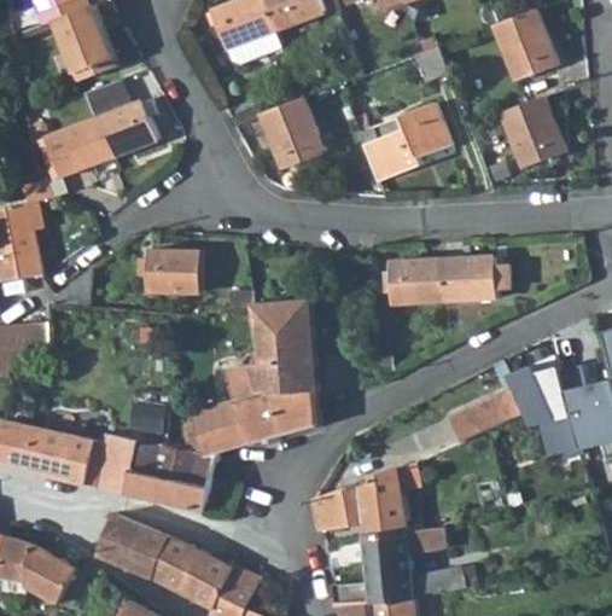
[(73,0),(31,0),(38,13),(41,25),(56,21),(79,12),(74,0),(73,0)]
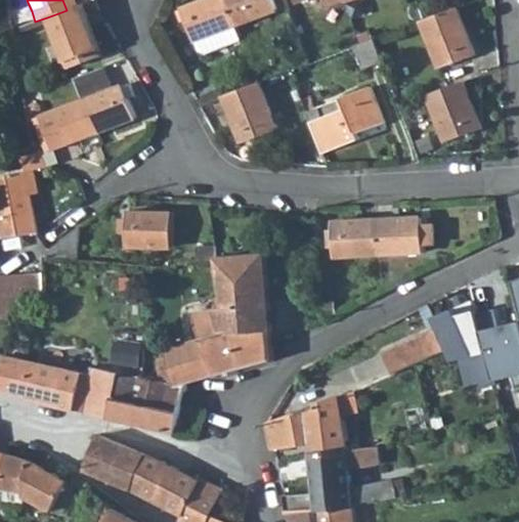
[(62,0),(67,10),(71,8),(68,0),(62,0)]
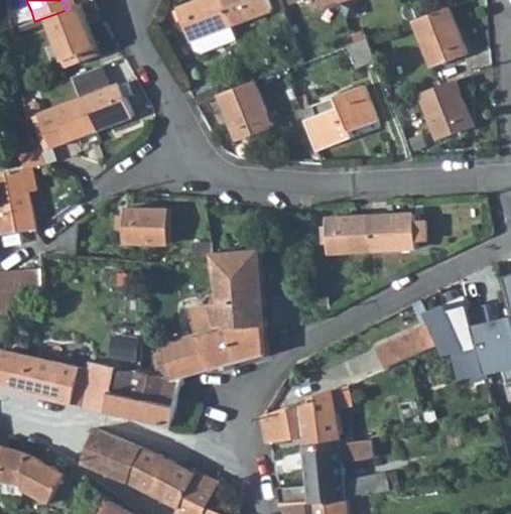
[(233,40),(228,26),(218,0),(202,0),(176,9),(187,40),(189,40),(193,50),(198,53),(218,46),(233,40)]
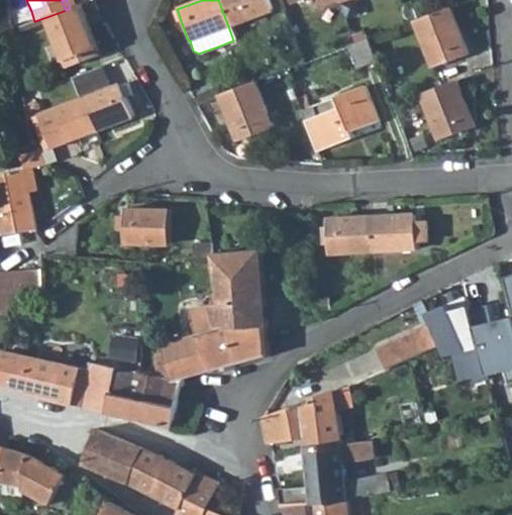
[(218,0),(228,26),(270,11),(265,0),(218,0)]
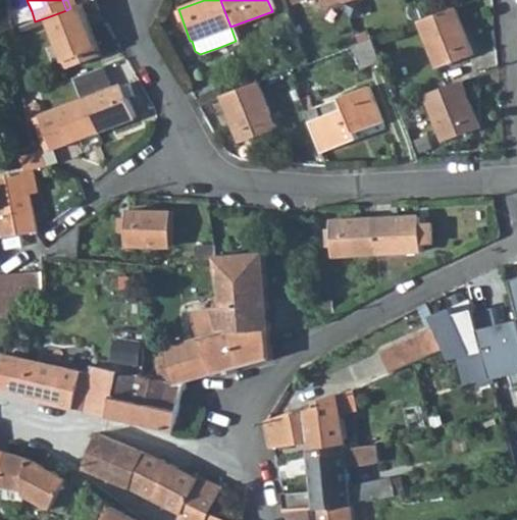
[(316,0),(320,9),(337,3),(335,0),(289,0),(291,4),(301,0),(316,0)]
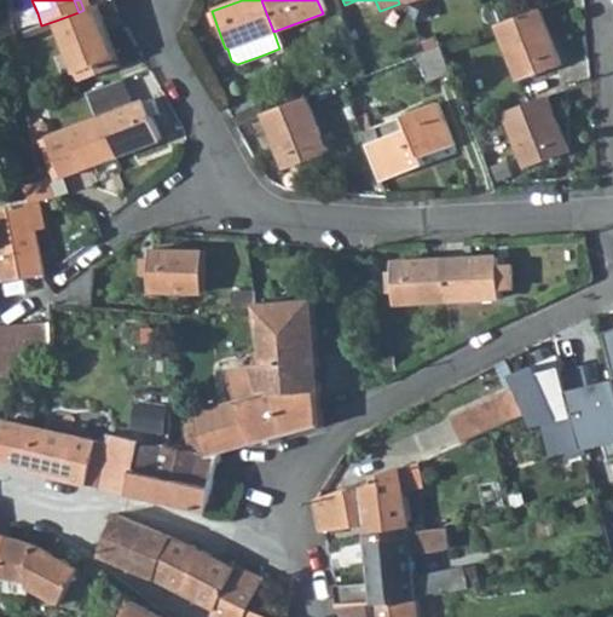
[(56,21),(59,32),(77,81),(114,69),(96,19),(92,7),(84,10),(79,12),(56,21)]
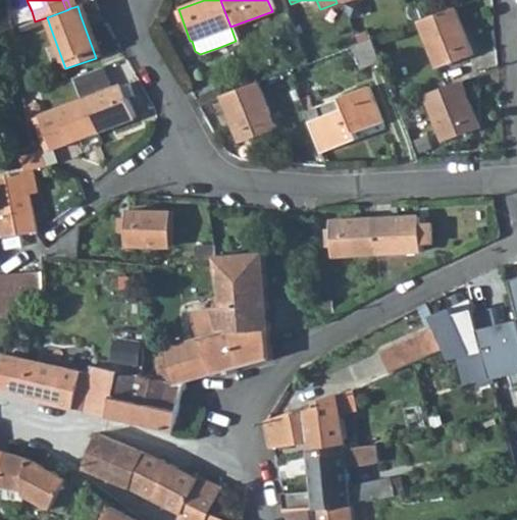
[(470,56),(453,8),(416,22),(433,69),(470,56)]
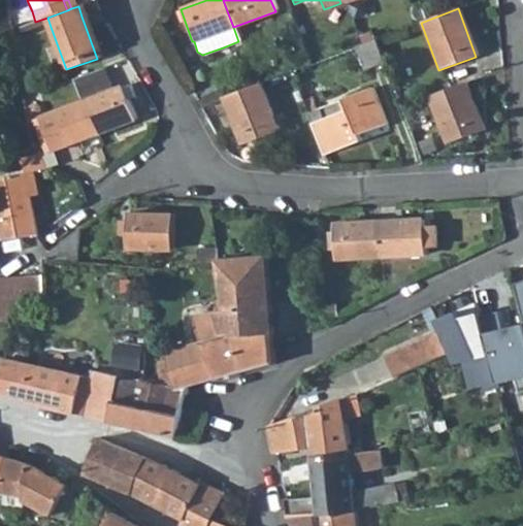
[(0,38),(8,37),(7,32),(4,10),(0,10),(0,38)]
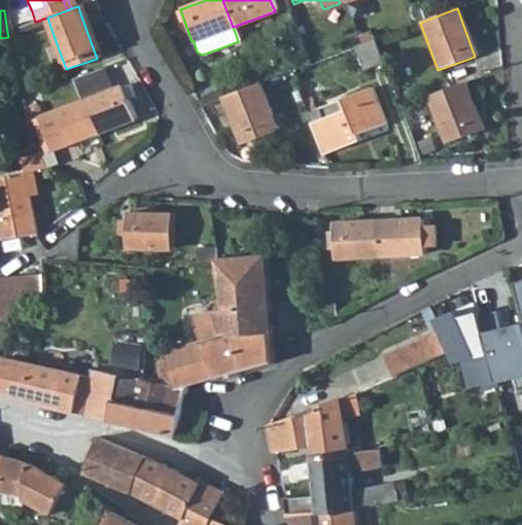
[(361,69),(380,63),(372,40),(355,46),(353,47),(361,69)]
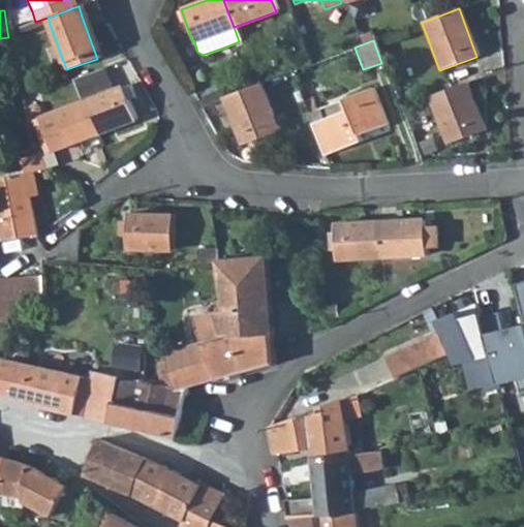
[(109,92),(100,70),(71,81),(80,105),(91,135),(133,120),(126,101),(131,99),(126,86),(109,92)]
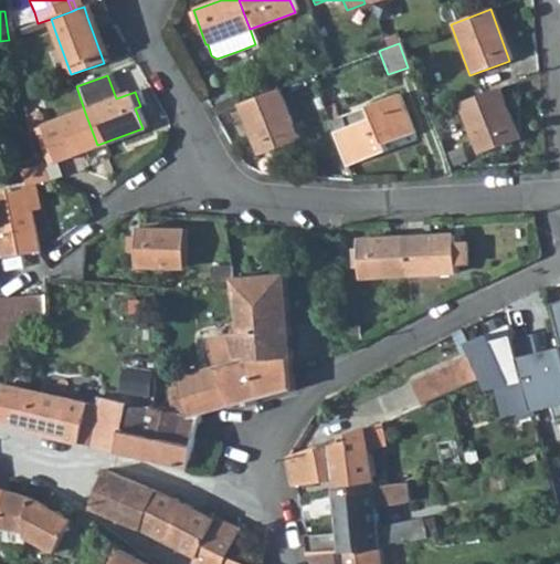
[(294,142),(274,91),(273,92),(236,105),(254,156),(294,142)]
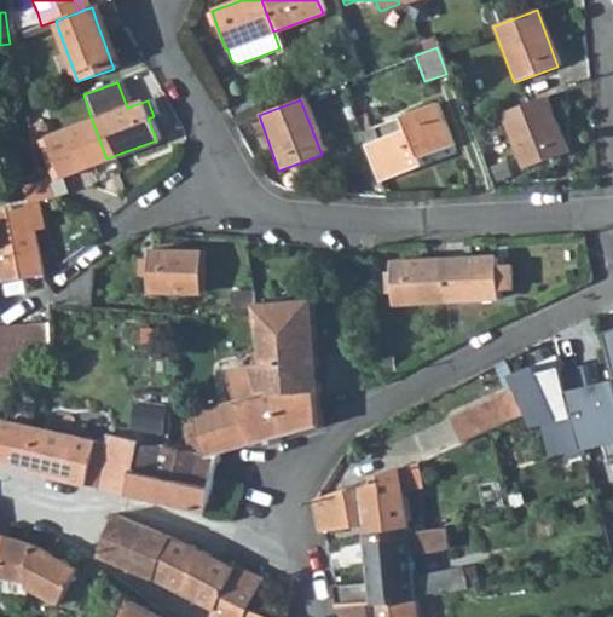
[(564,154),(543,99),(501,115),(520,168),(564,154)]
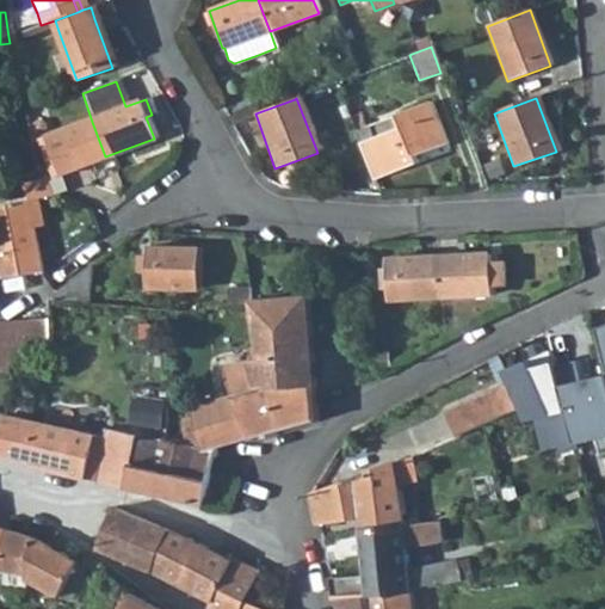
[(399,129),(356,145),(369,179),(411,165),(408,157),(440,145),(426,104),(394,116),(399,129)]
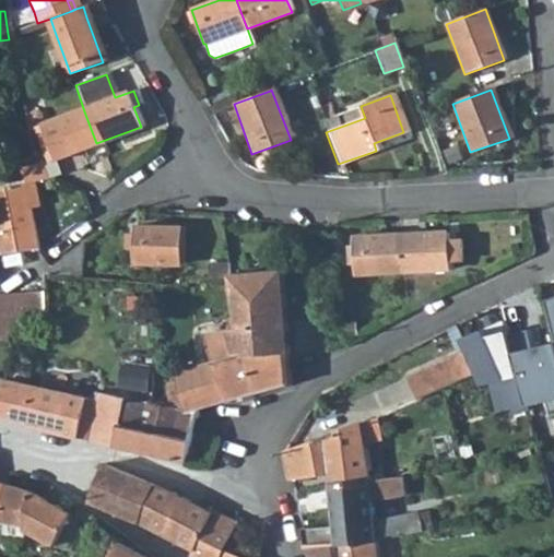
[(361,106),(321,120),(326,132),(365,118),(361,106)]
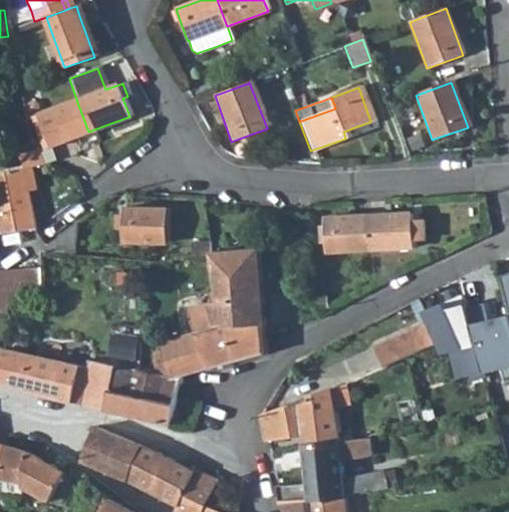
[(41,149),(88,132),(77,102),(31,117),(41,149)]
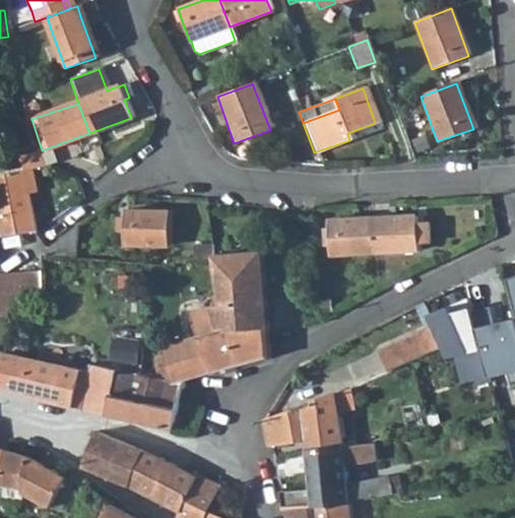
[(38,153),(28,155),(18,157),(21,173),(30,171),(42,169),(38,153)]
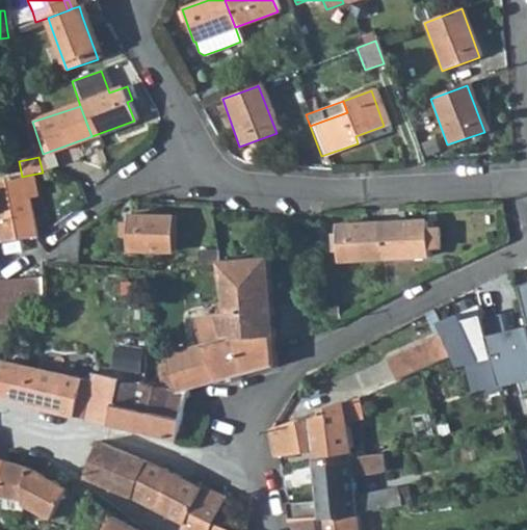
[(34,186),(31,175),(22,177),(0,180),(0,243),(33,237),(26,199),(24,188),(34,186)]
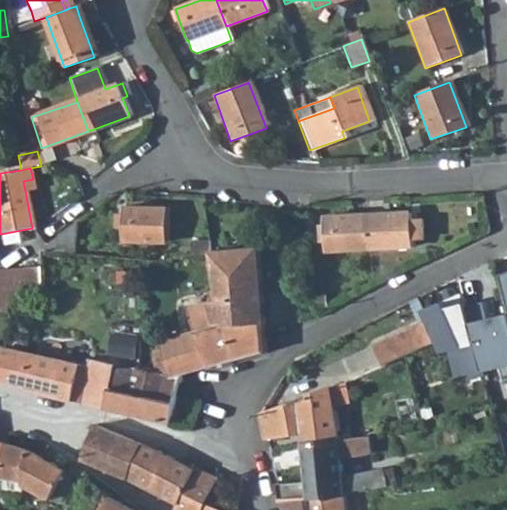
[(34,190),(33,179),(23,181),(25,191),(34,190)]
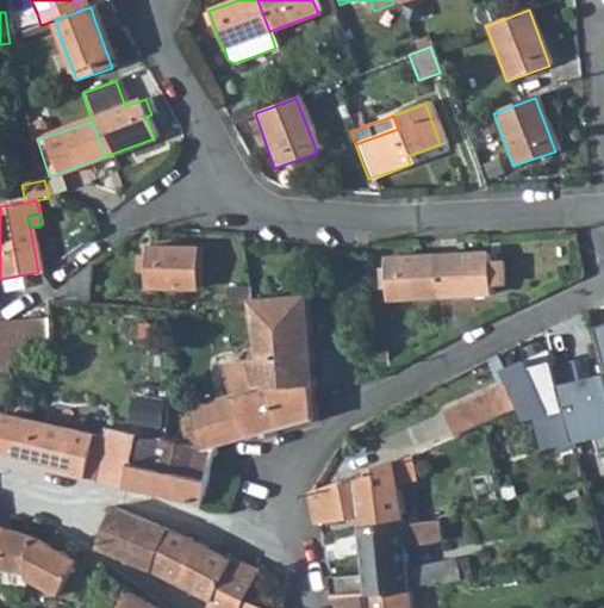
[(195,252),(144,248),(142,287),(194,290),(195,252)]
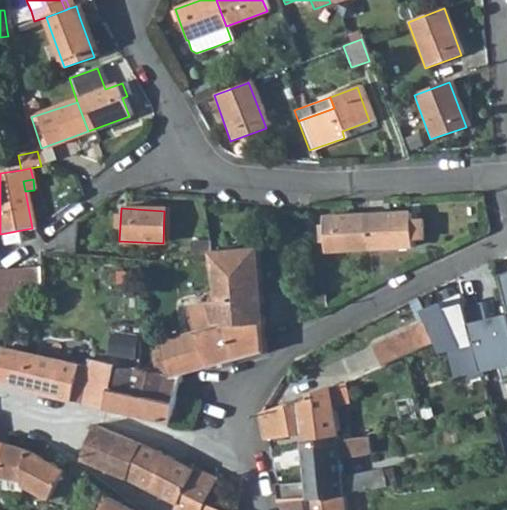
[(407,213),(363,216),(365,250),(408,247),(408,240),(420,240),(419,220),(407,221),(407,213)]
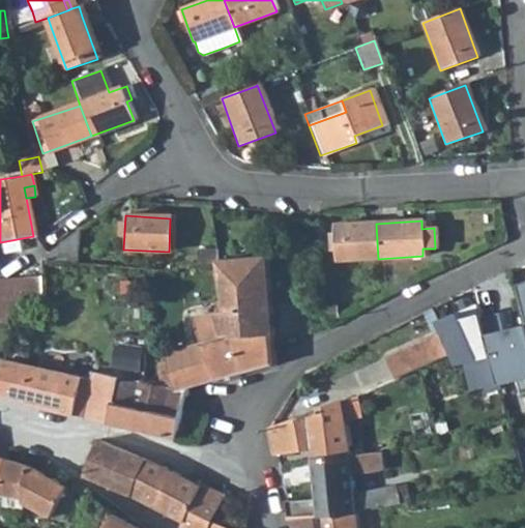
[(333,261),(378,259),(376,224),(331,226),(333,261)]
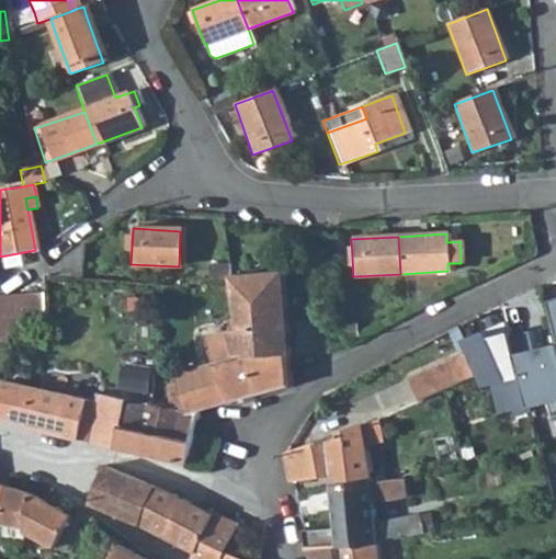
[(78,282),(77,247),(46,273),(47,278),(78,282)]
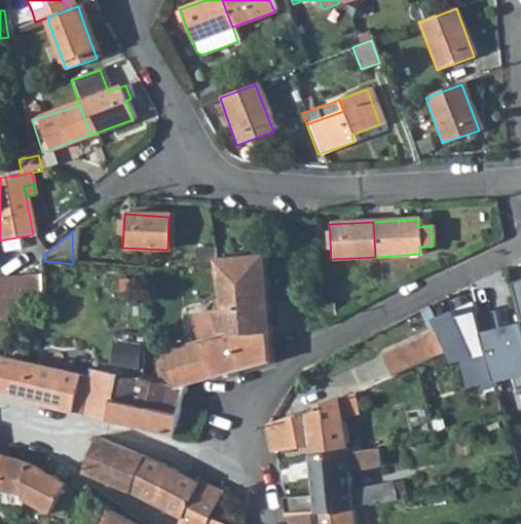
[(195,263),(214,261),(213,248),(194,250),(195,263)]
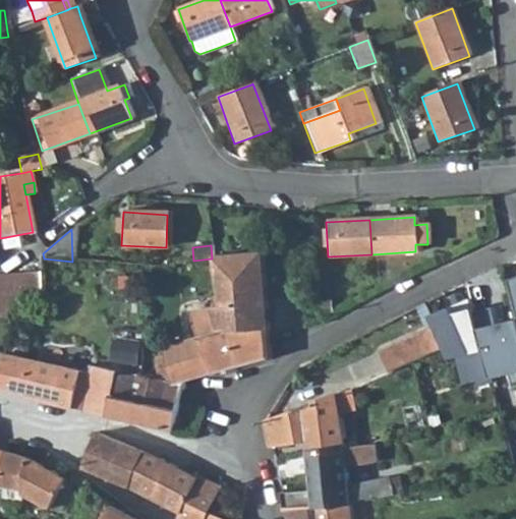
[(253,253),(212,258),(219,308),(226,334),(264,328),(253,253)]
